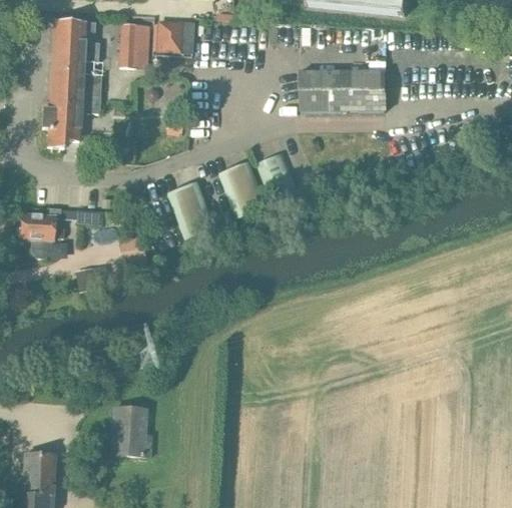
[(306,0),(306,3),(308,3),(403,12),(403,13),(406,13),(407,0),(306,0)]
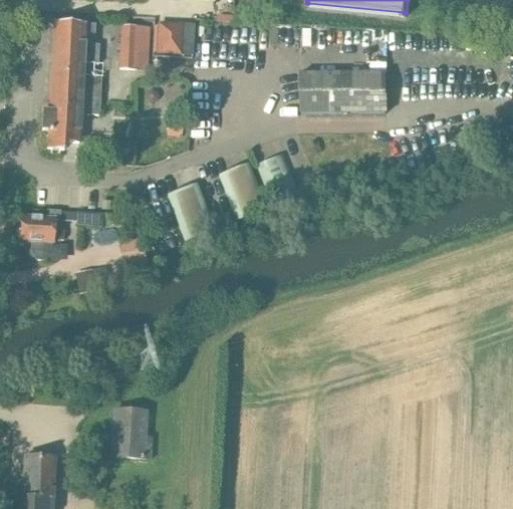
[(52,63),(93,65),(93,61),(98,61),(99,41),(94,41),(95,20),(55,18),(52,63)]
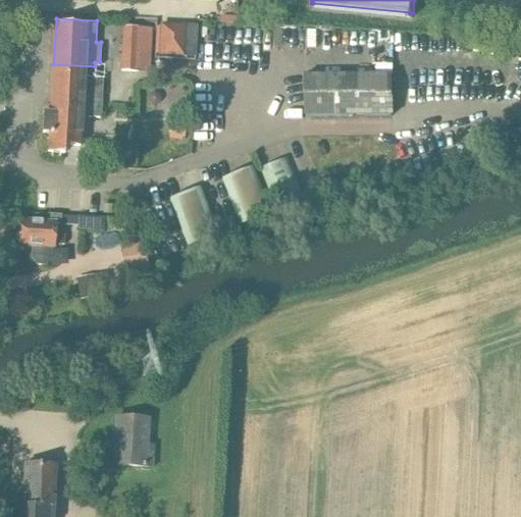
[(183,50),(184,22),(162,21),(161,49),(183,50)]
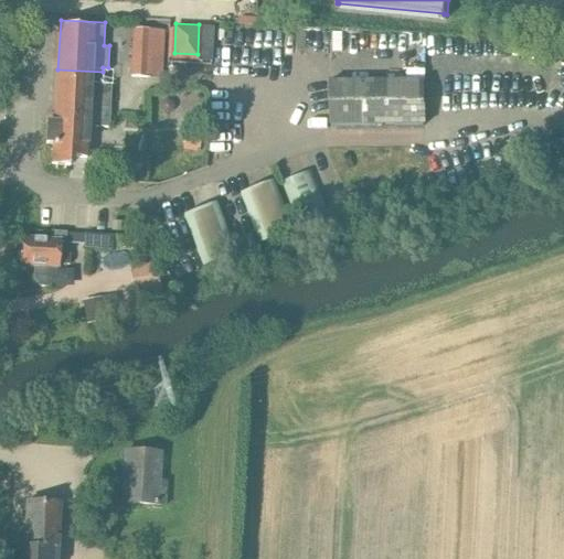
[(132,72),(148,73),(163,73),(166,27),(150,25),(135,25),(132,72)]
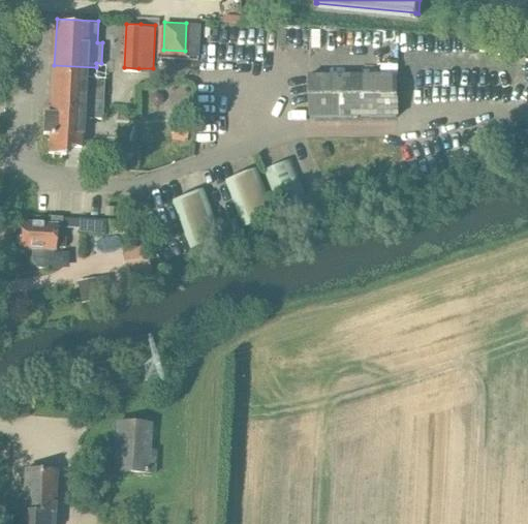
[(54,65),(51,112),(84,115),(102,116),(104,75),(95,74),(96,67),(54,65)]
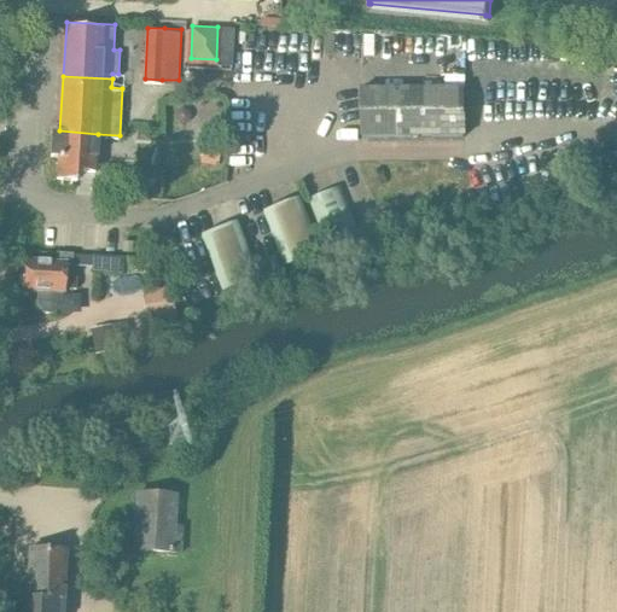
[(465,82),(362,83),(362,134),(466,134),(465,82)]
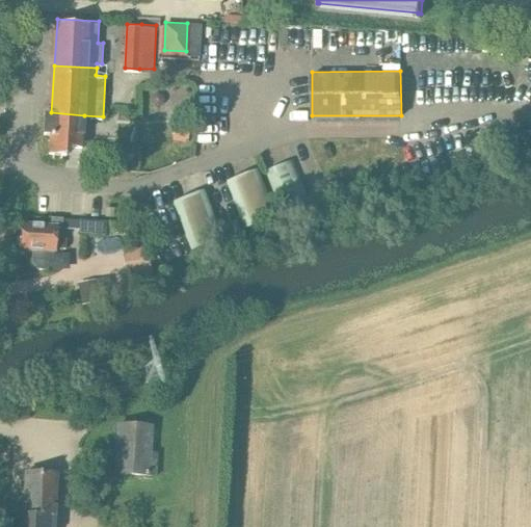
[(84,115),(51,112),(45,112),(44,131),(50,131),(49,150),(67,151),(67,143),(82,143),(84,115)]
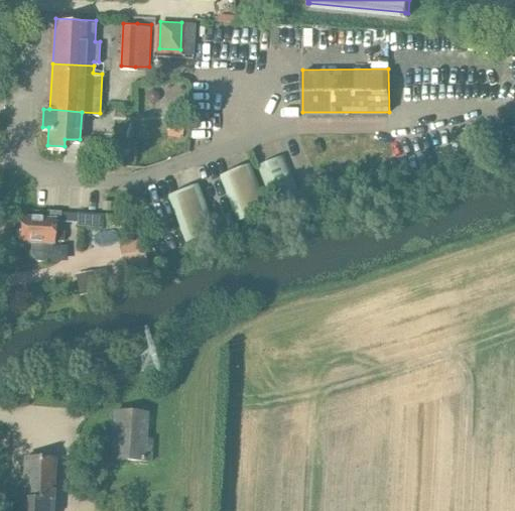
[(286,151),(265,160),(282,204),(303,196),(286,151)]
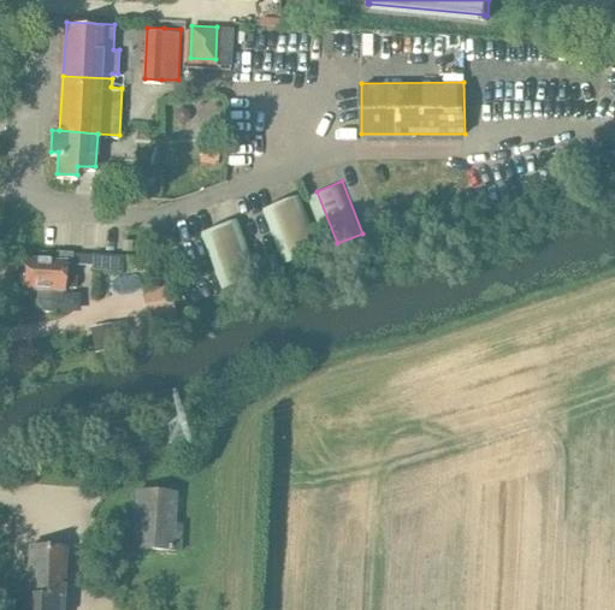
[(299,193),(262,207),(284,261),(320,249),(299,193)]
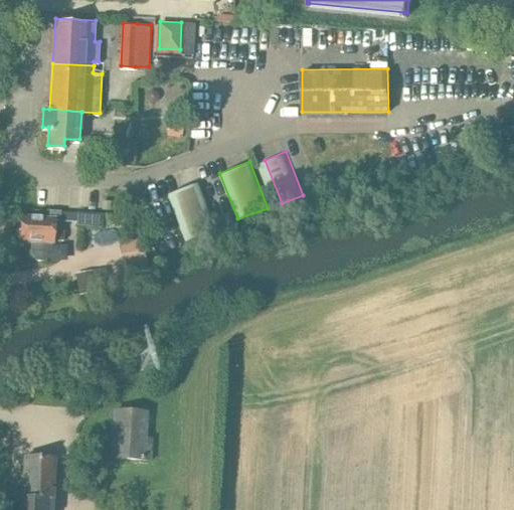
[(198,181),(168,193),(185,239),(215,227),(198,181)]
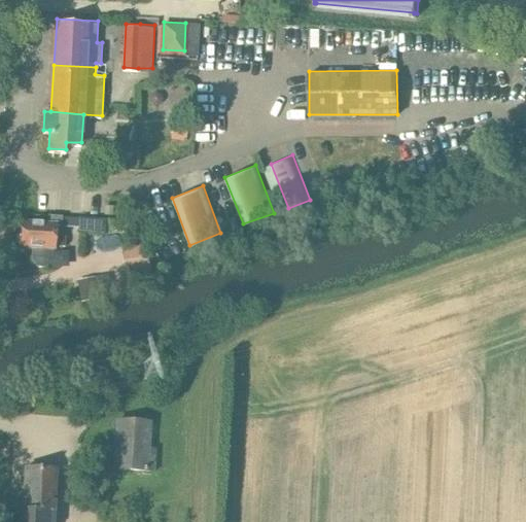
[(56,242),(61,243),(65,243),(66,233),(62,233),(63,213),(48,212),(47,218),(22,216),(20,244),(32,244),(31,257),(37,264),(46,264),(53,257),(54,246),(55,246),(56,242)]
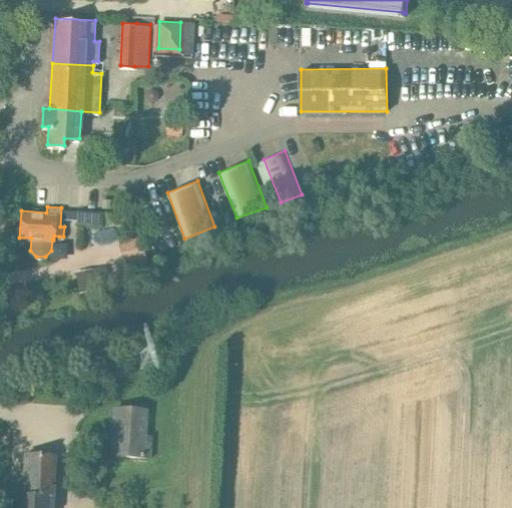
[(77,210),(76,223),(103,224),(104,211),(77,210)]
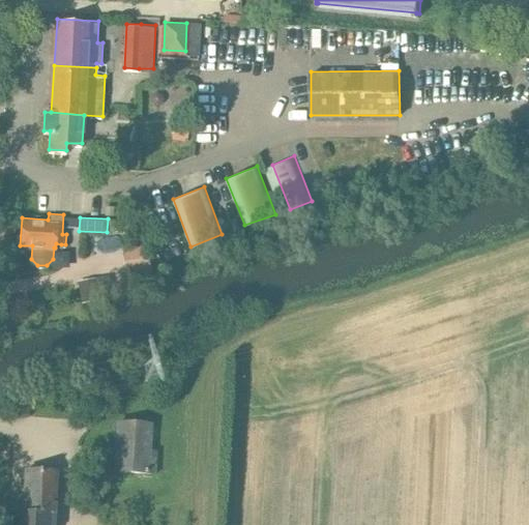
[(147,245),(123,249),(127,274),(151,271),(147,245)]
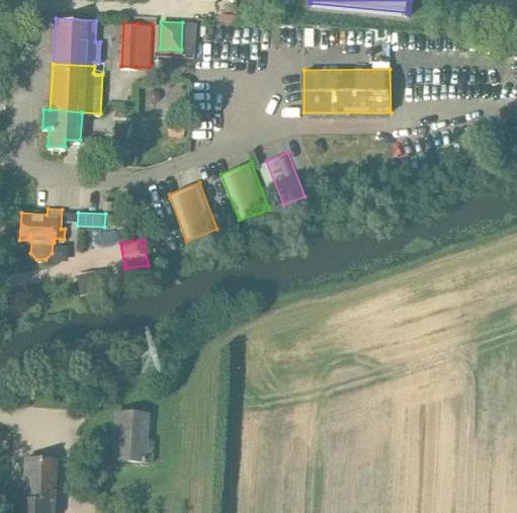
[(97,290),(94,268),(77,270),(80,292),(97,290)]
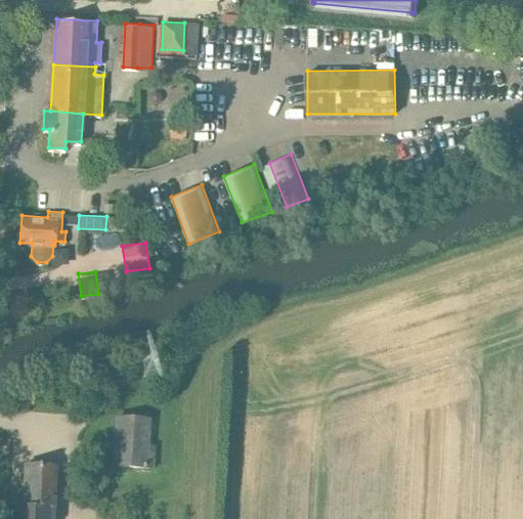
[(116,371),(115,383),(128,384),(128,371),(116,371)]
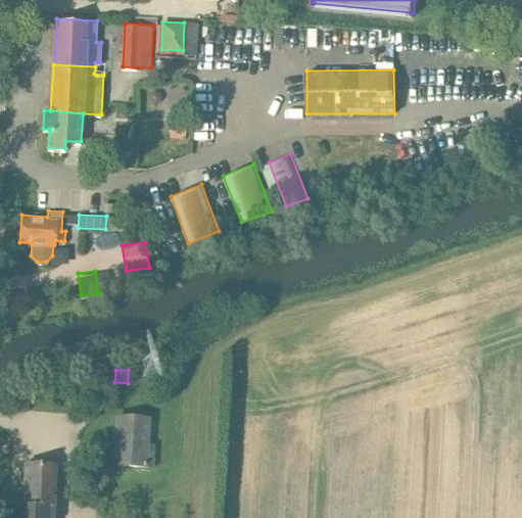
[(116,414),(114,462),(152,464),(154,442),(148,442),(149,416),(116,414)]
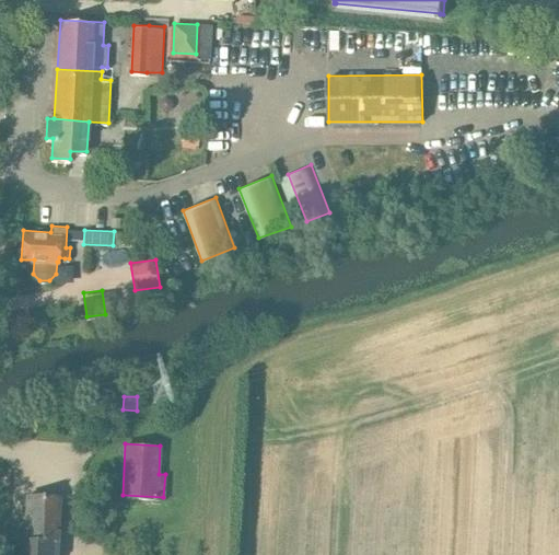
[(57,554),(60,497),(26,496),(24,538),(6,536),(4,554),(57,554)]
